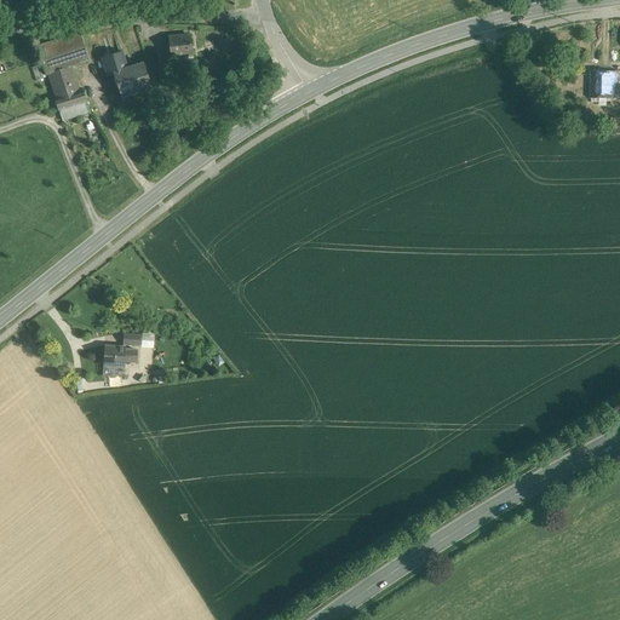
[(80,34),(65,39),(73,59),(87,55),(80,34)]
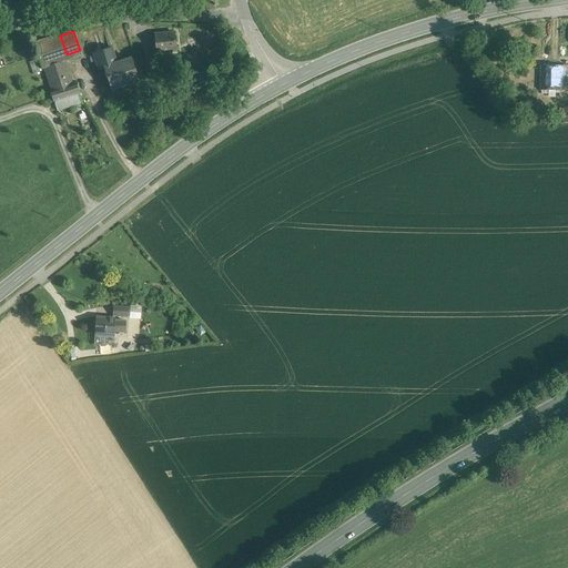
[(174,32),(168,33),(168,32),(161,33),(154,34),(156,52),(164,52),(176,51),(175,40),(174,32)]
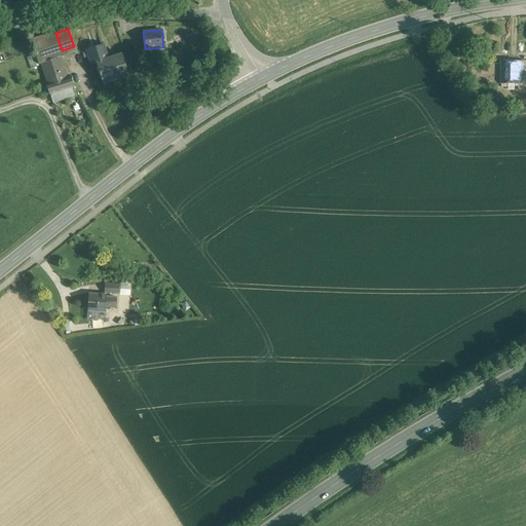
[(55,33),(40,38),(44,49),(37,51),(40,63),(42,62),(59,58),(63,55),(62,50),(55,33)]
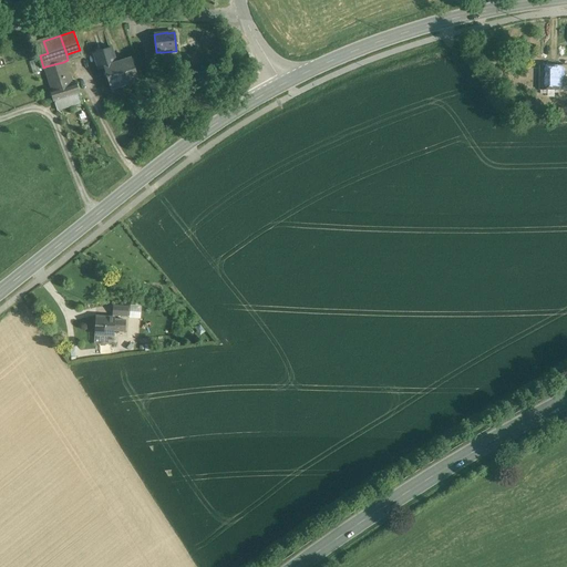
[(132,59),(116,63),(111,48),(93,52),(99,70),(104,69),(110,89),(120,85),(121,91),(140,85),(137,80),(138,80),(132,59)]
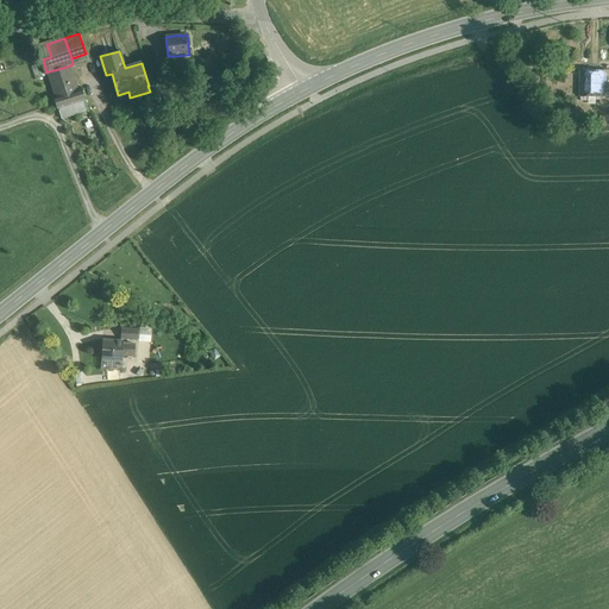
[(190,66),(189,55),(176,56),(176,67),(190,66)]
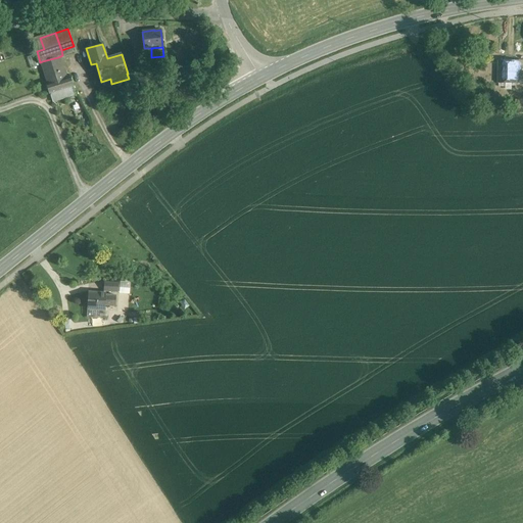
[(134,54),(133,54),(134,64),(145,63),(145,53),(139,54),(139,53),(134,54)]
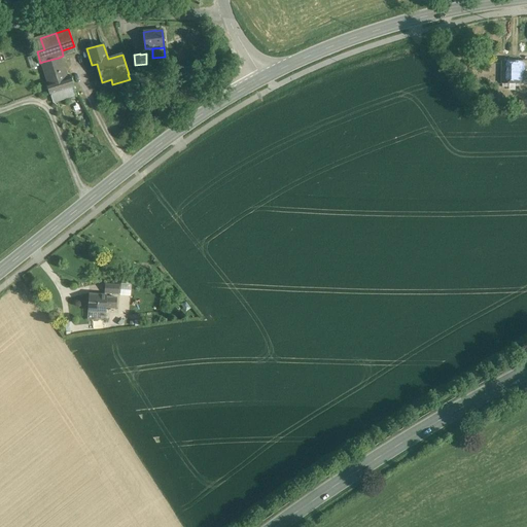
[(59,58),(42,62),(49,84),(46,84),(49,95),(74,86),(70,77),(66,78),(59,58)]
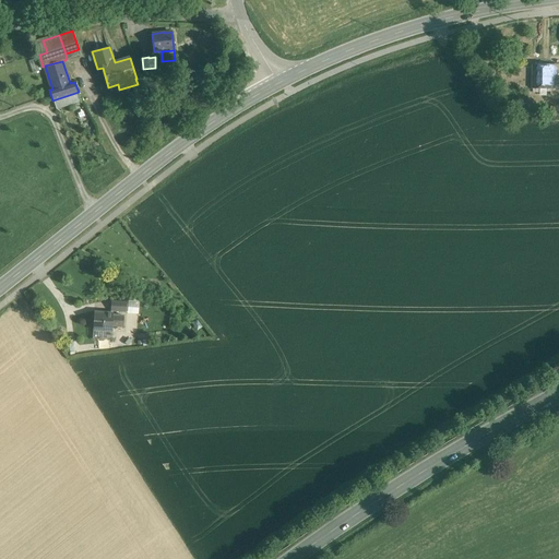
[(558,64),(532,64),(532,88),(532,92),(539,93),(539,94),(549,94),(549,88),(558,88),(558,64)]
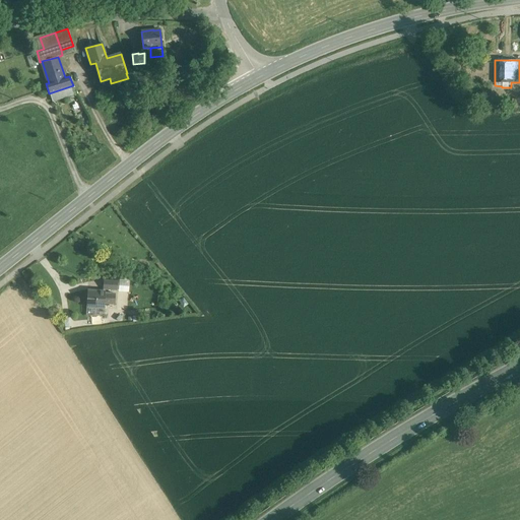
[(90,64),(85,66),(92,87),(102,84),(101,81),(95,63),(90,64)]
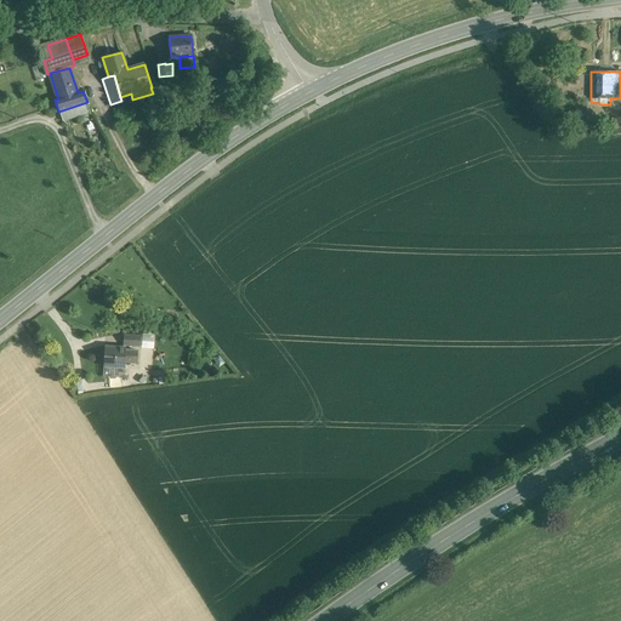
[(143,332),(141,347),(154,348),(155,334),(143,332)]
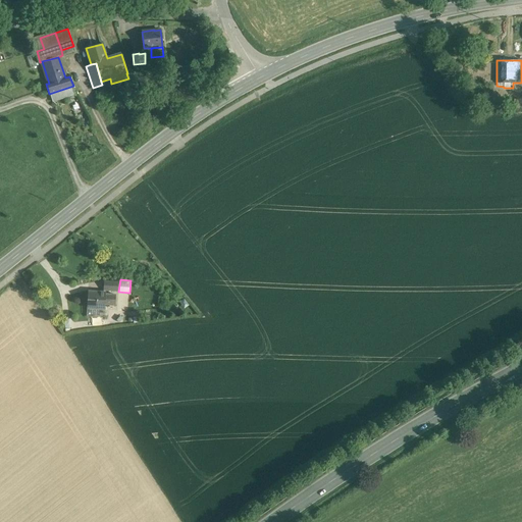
[(118,282),(104,282),(103,290),(117,291),(118,282)]
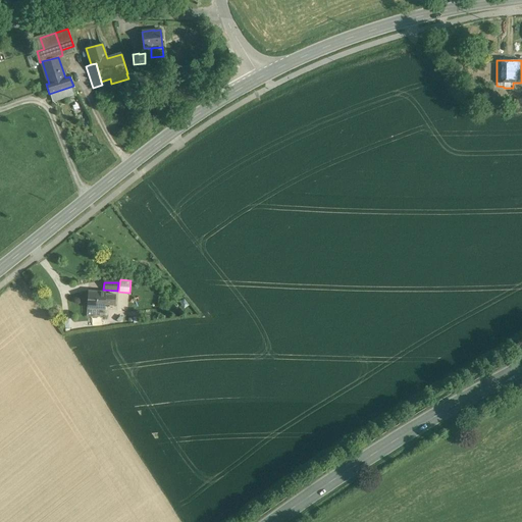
[(106,293),(88,292),(87,308),(105,309),(105,304),(115,305),(115,296),(105,295),(106,293)]
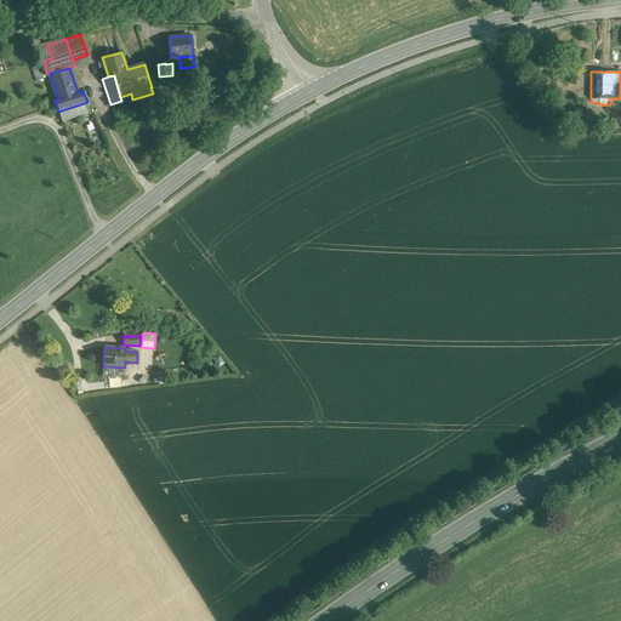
All buildings are outlined.
